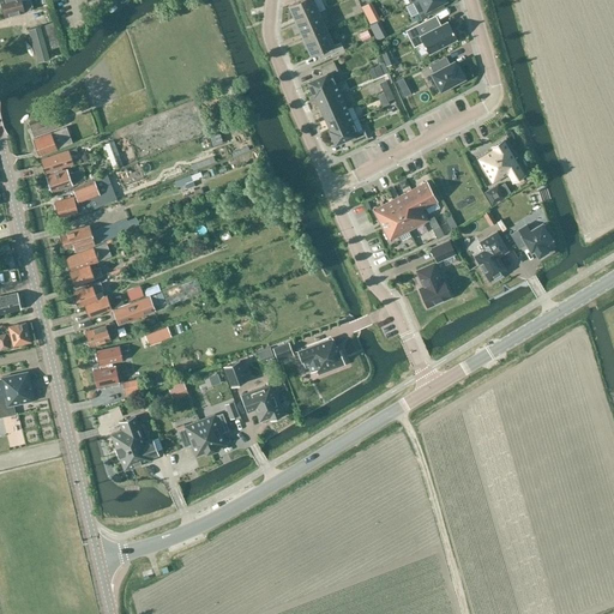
[(22,10),(29,8),(26,1),(20,2),(19,0),(0,0),(4,16),(23,12),(22,10)]
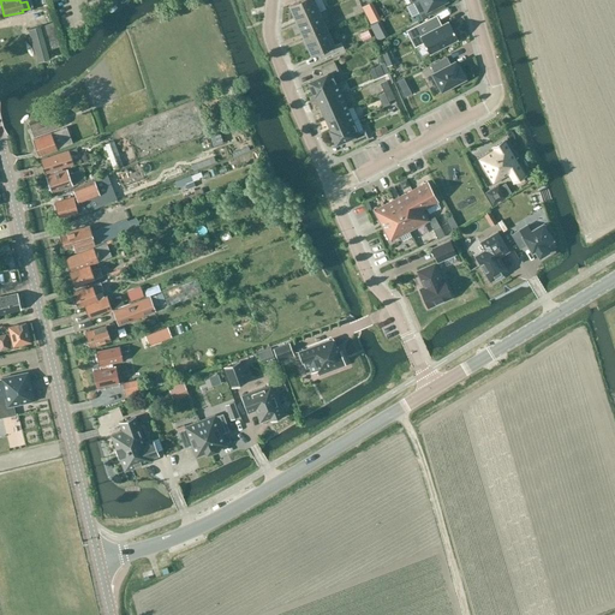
[(314,0),(299,0),(290,5),(297,22),(318,12),(314,0)]
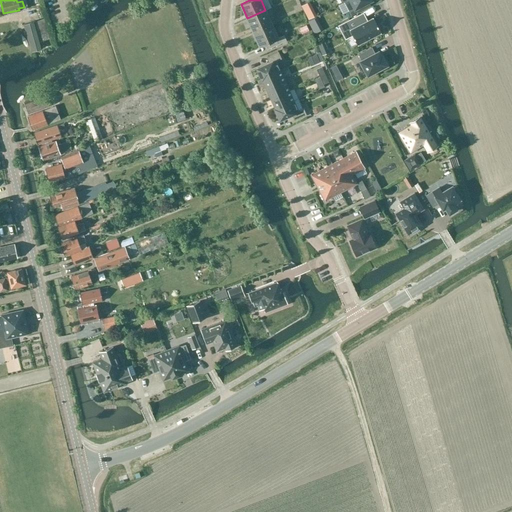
[(370,0),(349,0),(353,7),(348,10),(351,15),(363,8),(361,4),(370,0)]
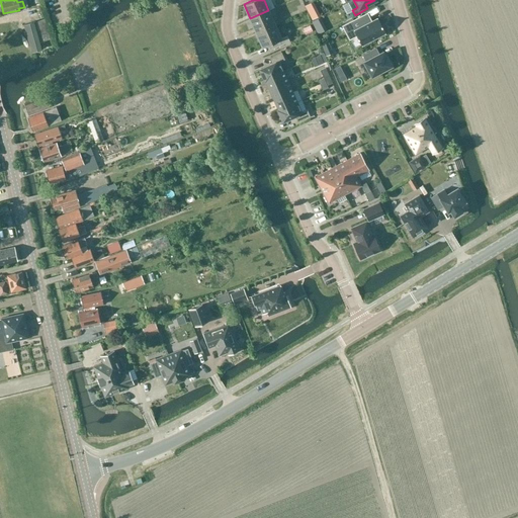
[(250,18),(256,32),(275,24),(268,10),(250,18)]
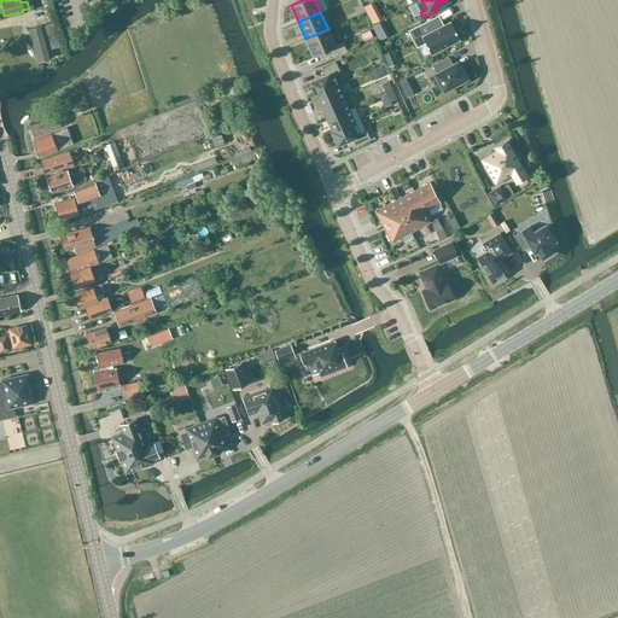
[(435,18),(409,30),(417,46),(425,42),(431,54),(460,40),(450,22),(443,25),(439,28),(435,18)]
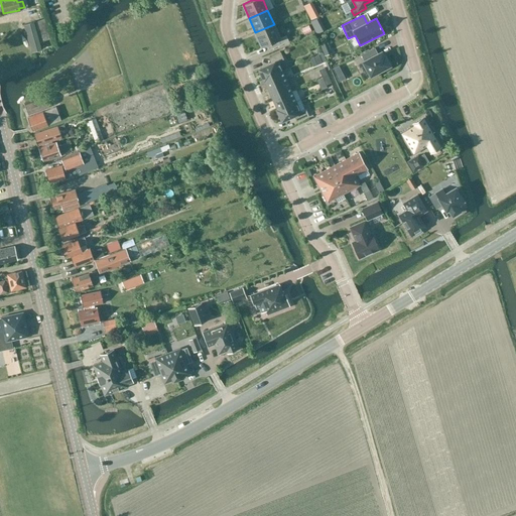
[(41,41),(49,39),(43,19),(24,24),(31,51),(43,48),(41,41)]
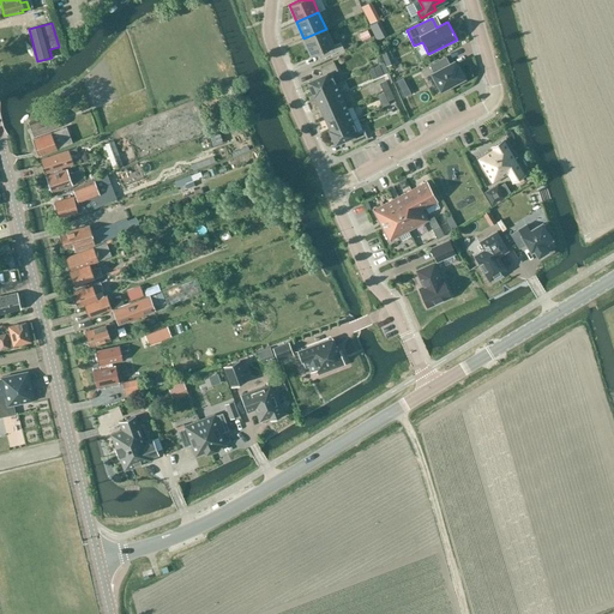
[(353,38),(362,36),(360,28),(351,30),(353,38)]
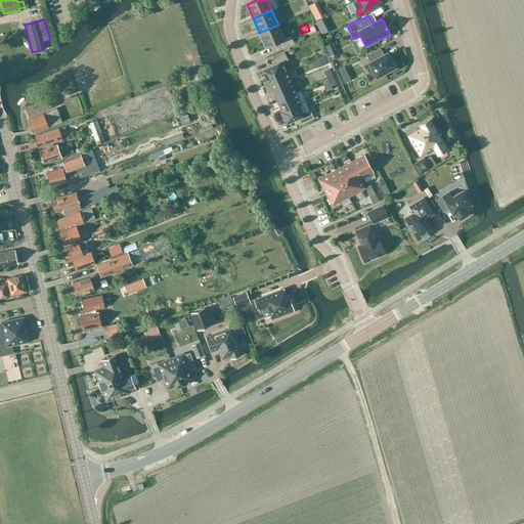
[(285,39),(278,25),(259,33),(265,47),(285,39)]
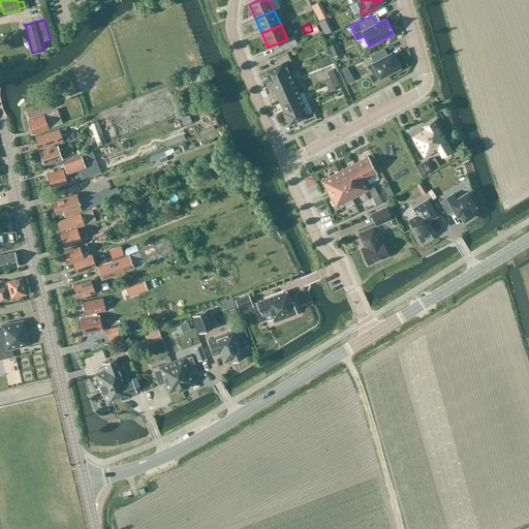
[(293,36),(274,45),(276,51),(296,42),(293,36)]
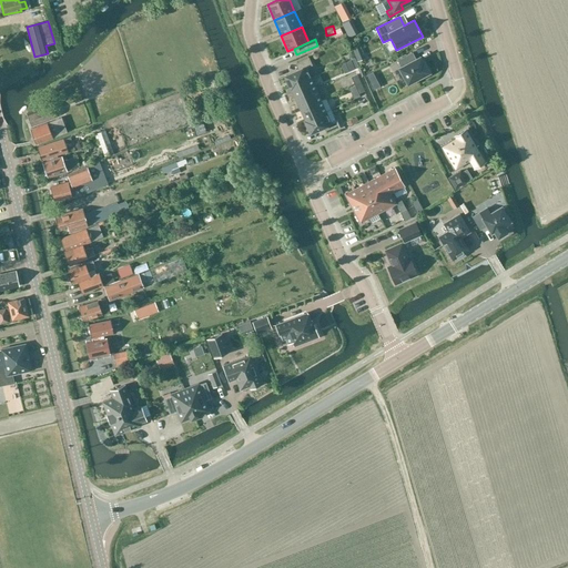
[(412,52),(398,60),(402,67),(399,68),(408,82),(419,77),(421,79),(427,74),(426,73),(428,72),(423,62),(422,62),(419,58),(416,60),(412,52)]
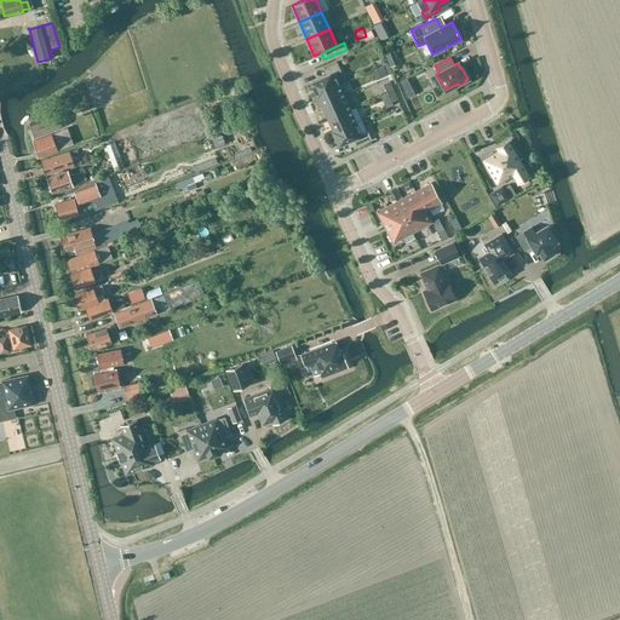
[(326,76),(311,82),(317,96),(319,95),(339,86),(334,74),(340,70),(337,63),(323,69),(326,76)]
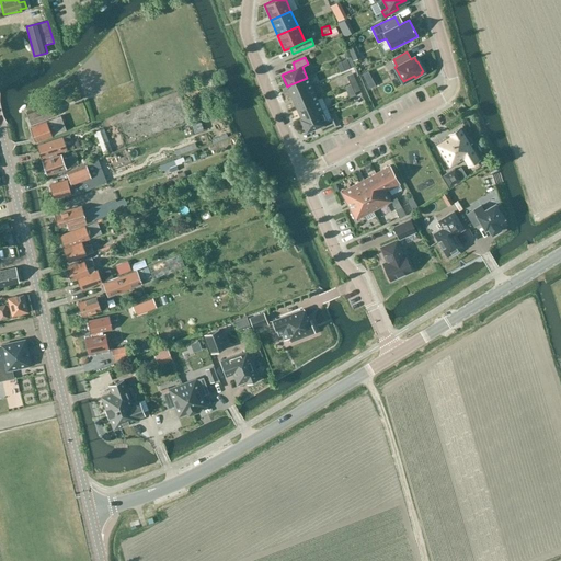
[(350,68),(346,59),(341,63),(344,70),(350,68)]
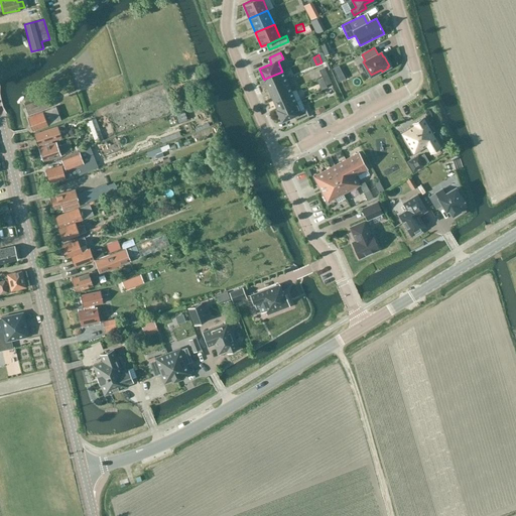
[(328,75),(325,68),(319,70),(323,78),(328,75)]
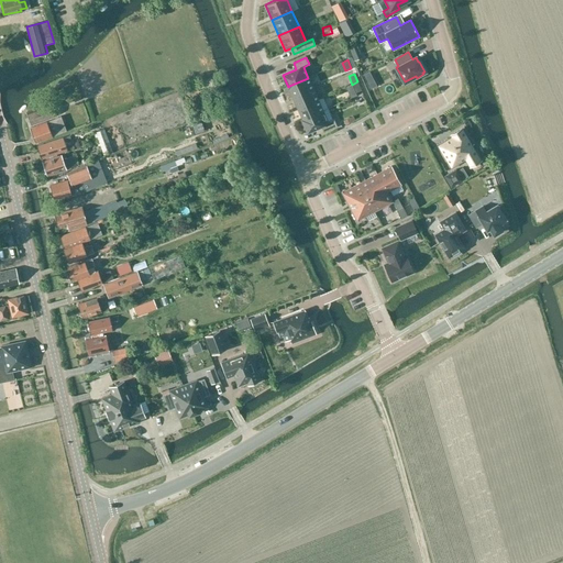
[(308,78),(289,86),(294,97),(312,88),(308,78)]
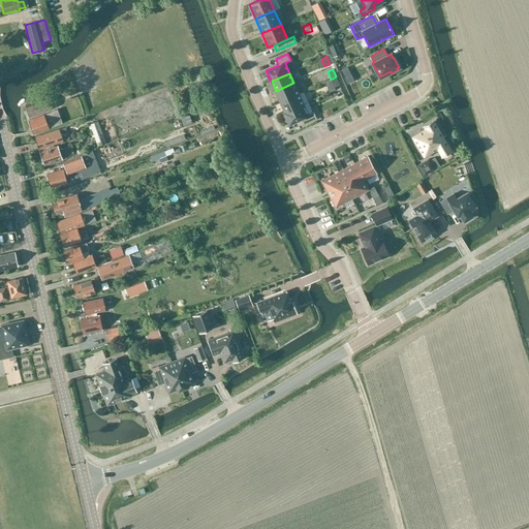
[(339,85),(336,76),(331,80),(334,87),(339,85)]
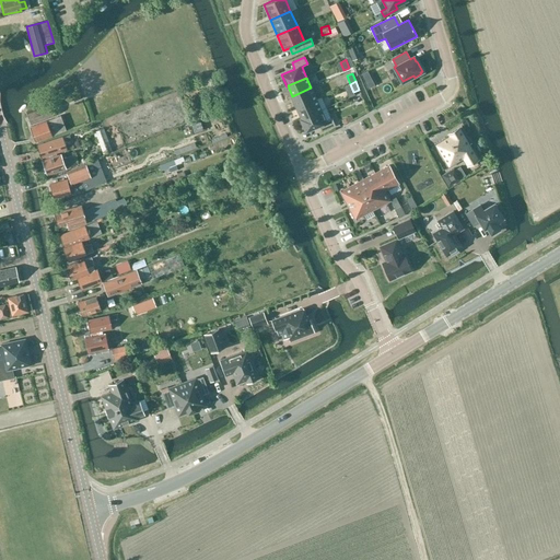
[(311,88),(292,96),(298,107),(316,100),(311,88)]
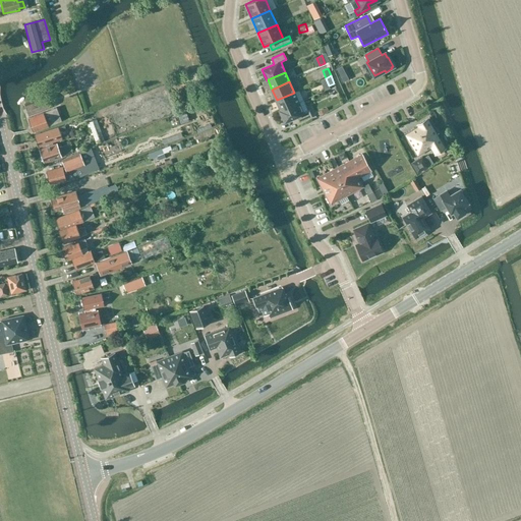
[(294,93),(277,100),(281,110),(298,103),(294,93)]
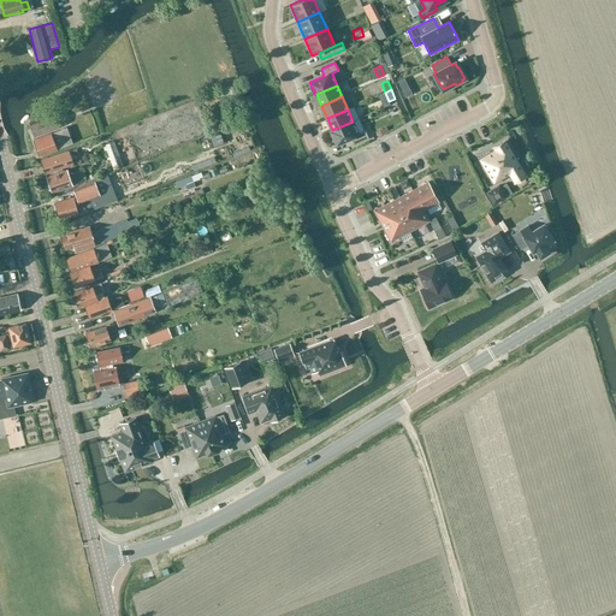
[(35,136),(60,128),(54,113),(30,122),(35,136)]
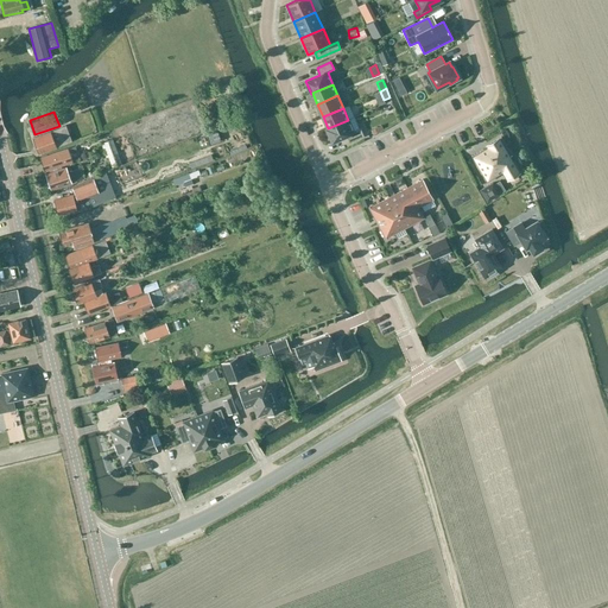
[(328,128),(327,128),(333,141),(347,135),(349,143),(363,137),(360,128),(354,131),(348,120),(328,128)]
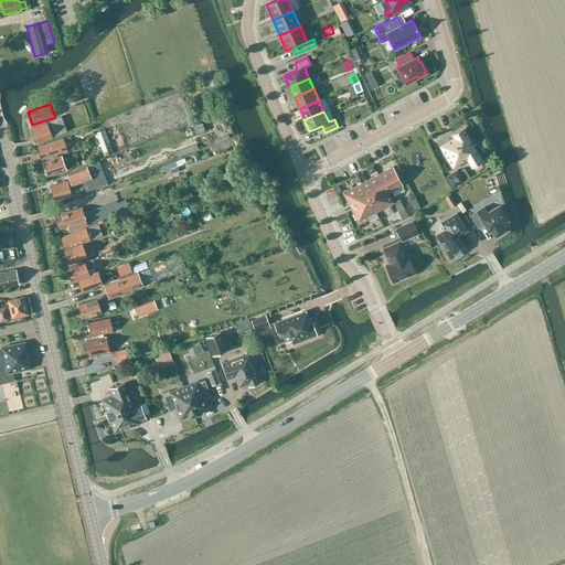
[(61,117),(52,120),(31,128),(36,142),(67,131),(61,117)]
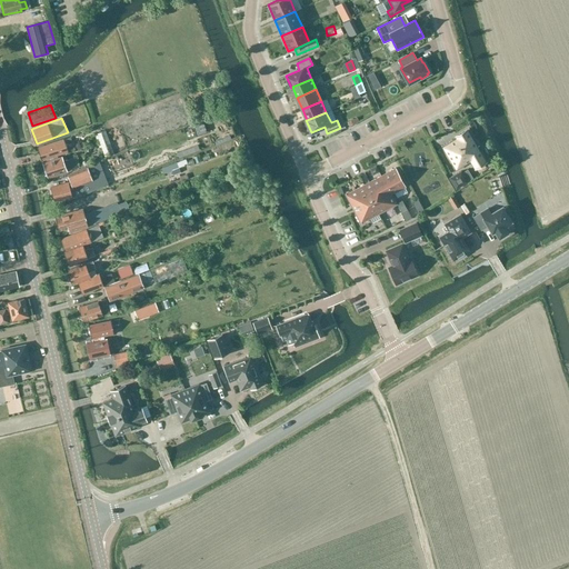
[(457,138),(442,147),(456,170),(470,161),(475,169),(486,162),(477,147),(479,146),(469,128),(456,137),(457,138)]
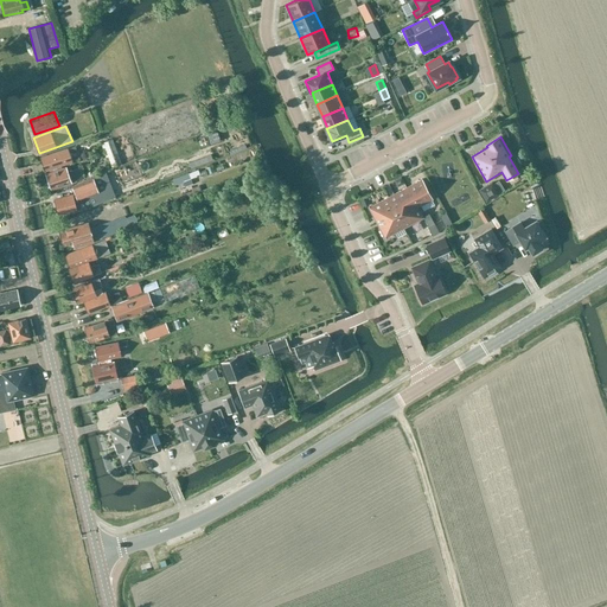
[(112,140),(102,144),(103,148),(104,147),(113,166),(120,164),(112,140)]
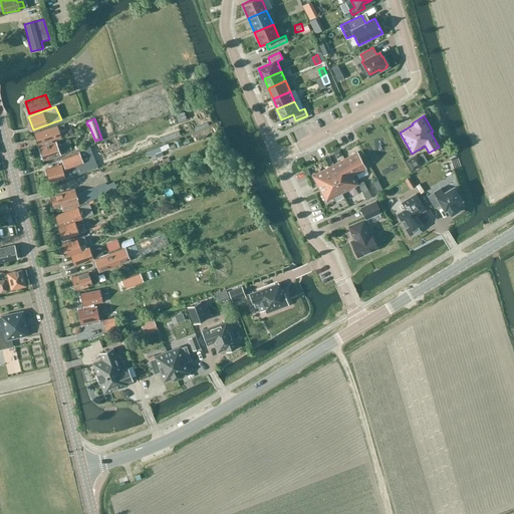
[(67,135),(63,123),(57,126),(57,125),(34,134),(38,145),(61,138),(61,137),(67,135)]
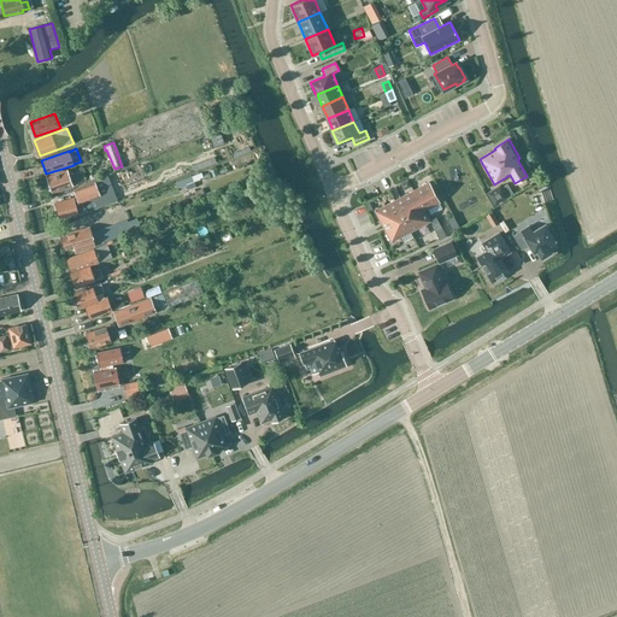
[(53,193),(77,183),(74,172),(69,175),(66,170),(47,176),(53,193)]
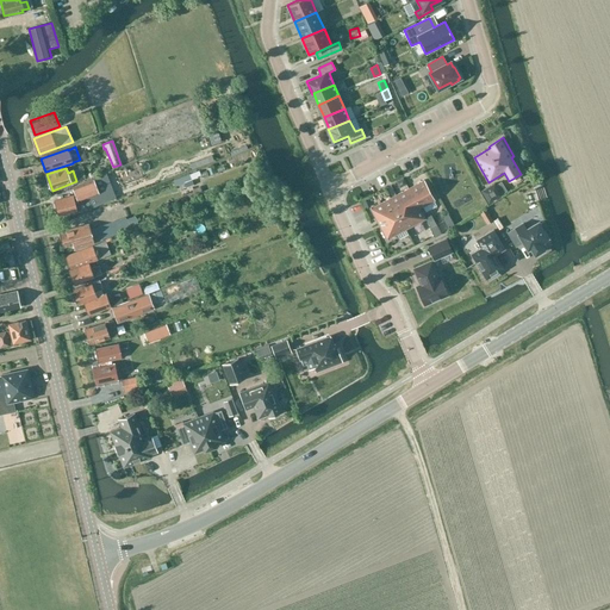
[(169,190),(186,184),(182,172),(166,178),(169,190)]
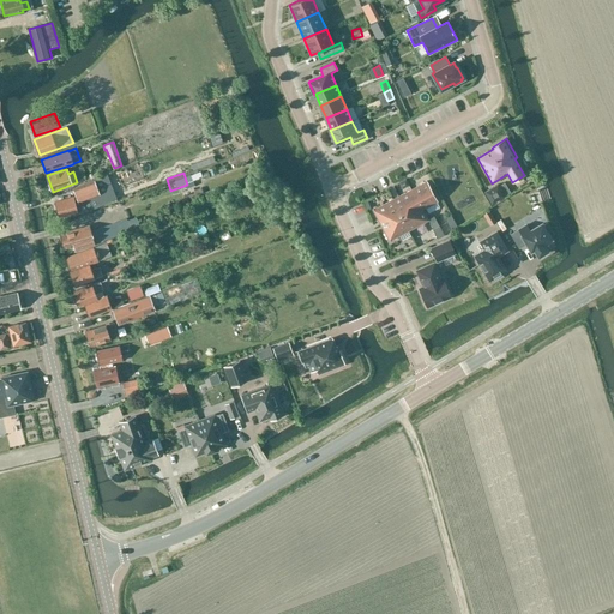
[(73,188),(77,196),(55,203),(60,217),(78,212),(76,205),(80,204),(79,203),(100,196),(94,180),(73,188)]
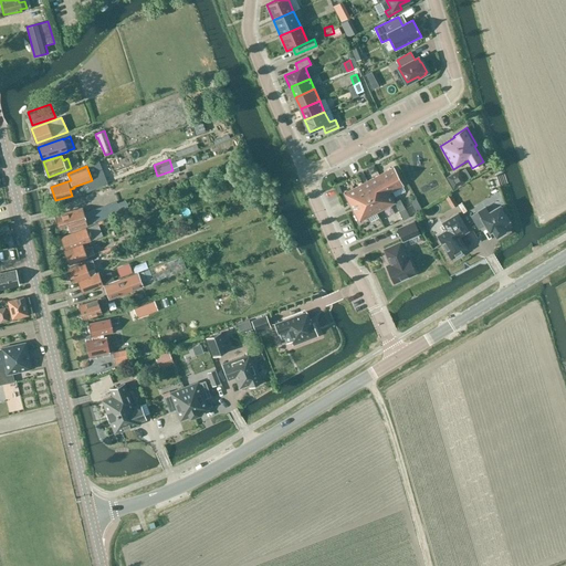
[(395,202),(389,192),(404,186),(394,167),(344,194),(344,192),(343,192),(359,222),(359,221),(395,202)]
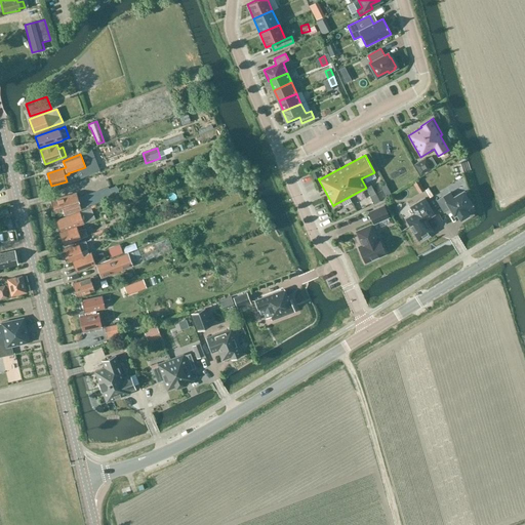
[(425,158),(414,164),(420,174),(421,173),(431,168),(433,167),(436,164),(432,156),(426,159),(425,158)]
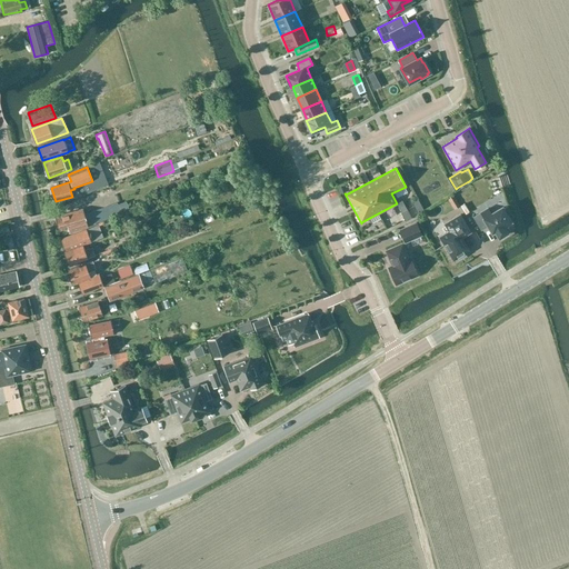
[(455,210),(460,207),(453,195),(447,198),(455,210)]
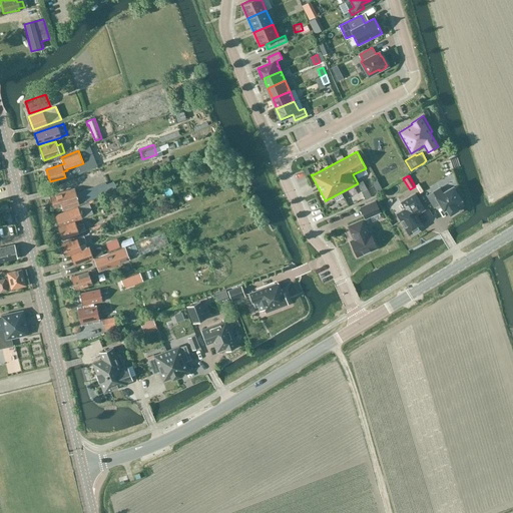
[(435,187),(445,181),(443,177),(433,183),(435,187)]
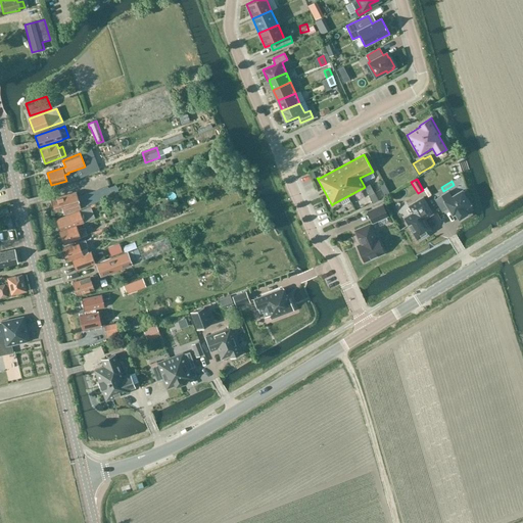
[(124,185),(115,189),(117,194),(126,191),(124,185)]
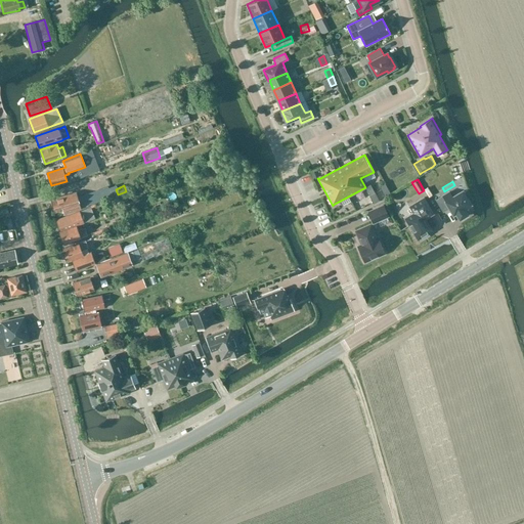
[(76,192),(51,200),(55,212),(63,210),(64,214),(88,206),(112,197),(107,187),(84,195),(77,198),(76,192)]
